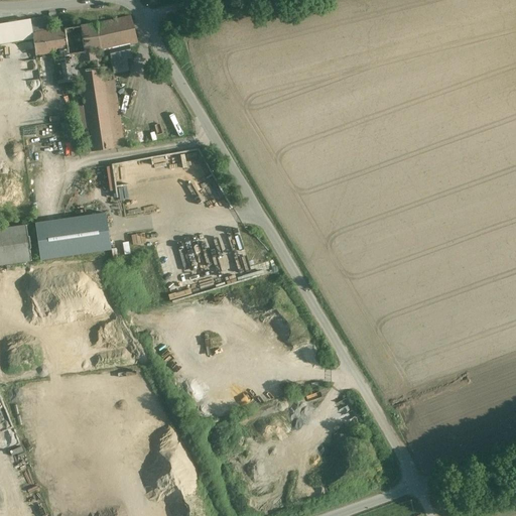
[(130,16),(97,24),(101,51),(104,50),(110,49),(127,45),(137,43),(130,16)]
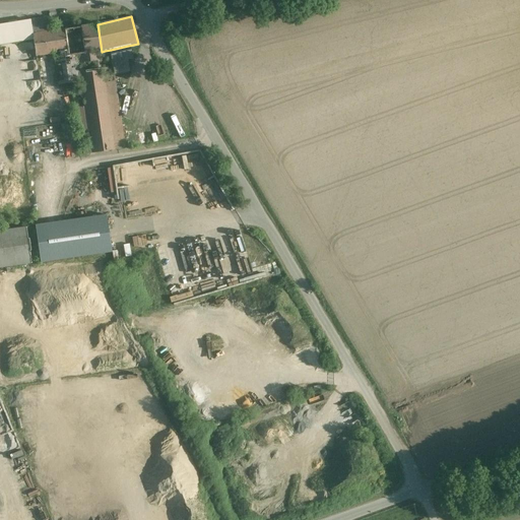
[(48,18),(30,20),(33,34),(50,31),(48,18)]
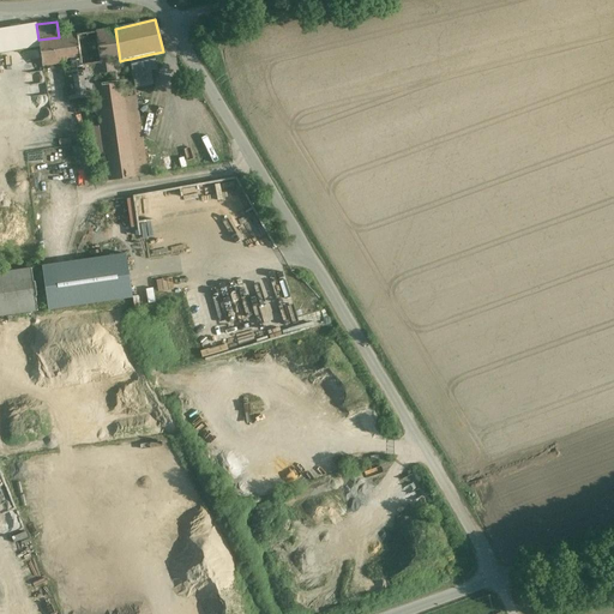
[(36,24),(0,29),(0,53),(40,47),(38,41),(38,40),(36,24)]
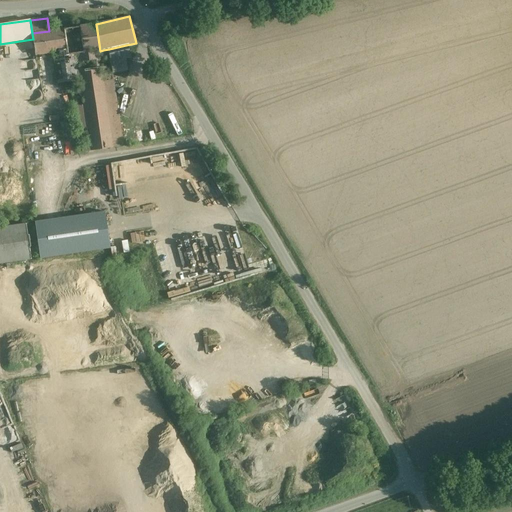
[(49,31),(32,34),(33,39),(35,55),(53,52),(66,50),(66,51),(67,55),(100,51),(96,24),(49,31)]
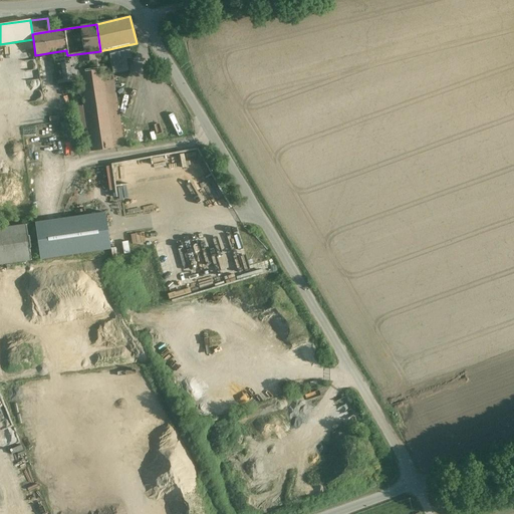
[(126,45),(109,49),(110,59),(111,59),(111,61),(132,58),(126,45)]
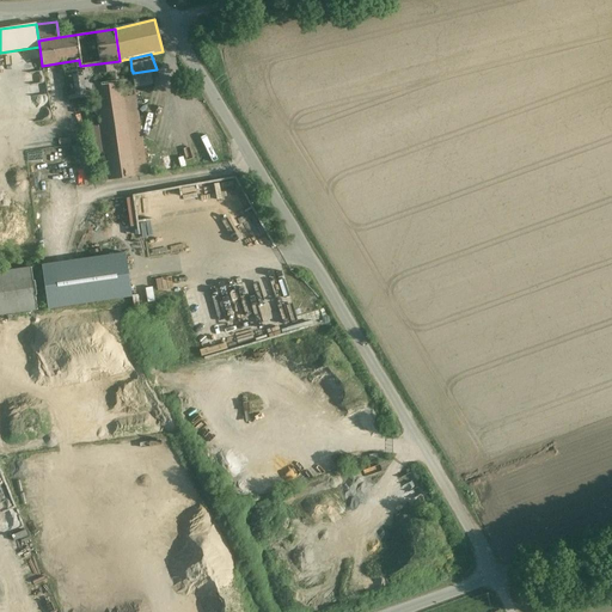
[(97,182),(135,177),(146,176),(132,71),(130,59),(123,60),(120,61),(80,66),(85,98),(93,164),(97,182)]
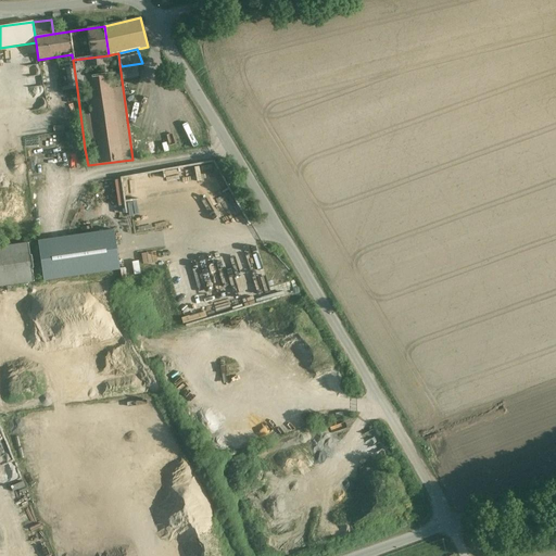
[(72,55),(58,57),(62,91),(77,89),(73,60),(72,55)]
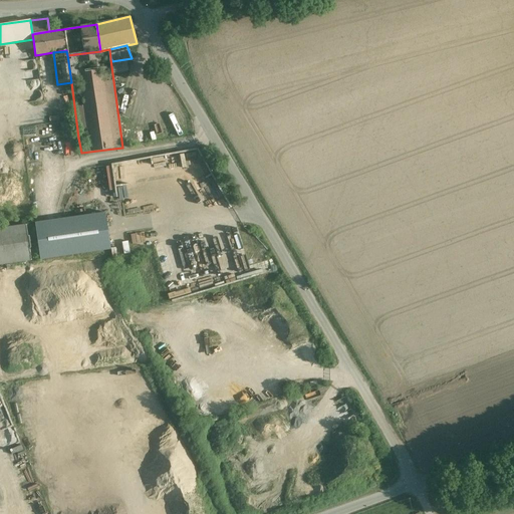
[(106,190),(112,190),(113,199),(119,199),(118,185),(123,185),(121,163),(104,164),(106,190)]
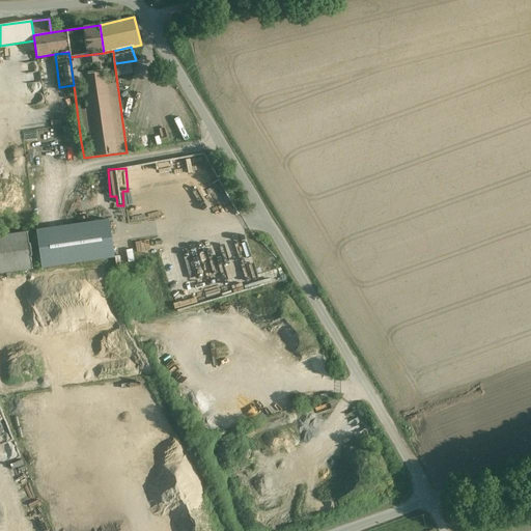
[(0,275),(133,255),(126,205),(112,207),(92,211),(85,212),(87,224),(0,236),(0,275)]
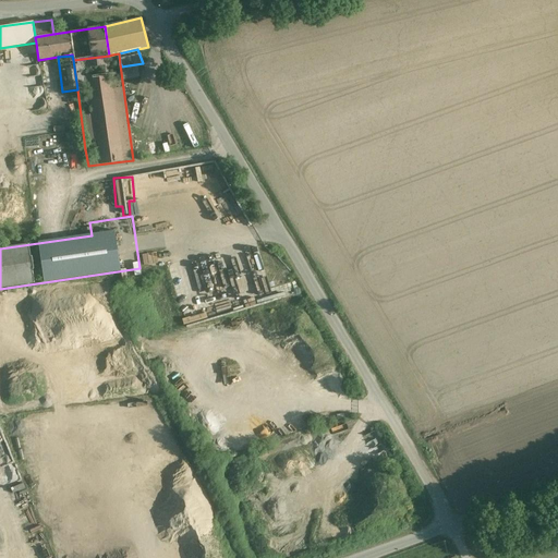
All buildings are outlined.
